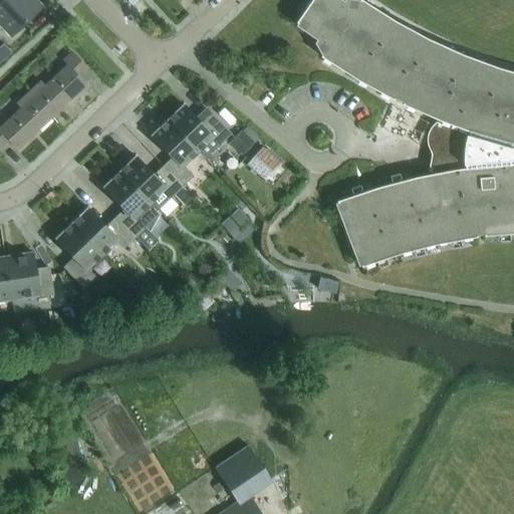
[(4,0),(0,4),(0,29),(9,39),(41,9),(32,0),(4,0)]
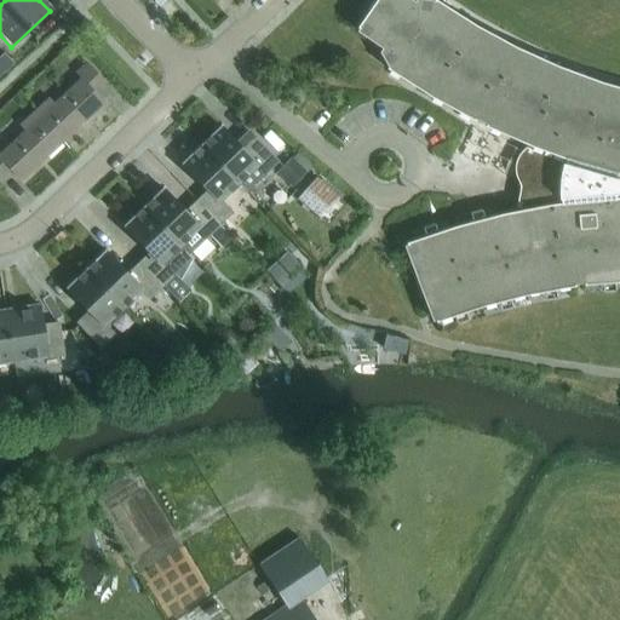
[(374,0),(356,27),(359,28),(360,27),(388,46),(383,52),(391,64),(389,67),(388,65),(386,68),(430,96),(475,120),(484,125),(532,145),(530,148),(526,151),(522,155),(520,160),(518,165),(518,171),(520,176),(522,181),(526,184),(529,188),(534,190),(532,207),(501,213),(454,225),(406,242),(436,321),(482,305),(527,294),(575,286),(584,285),(619,280),(619,86),(602,81),(558,65),(516,46),(476,24),(437,0),(374,0)]
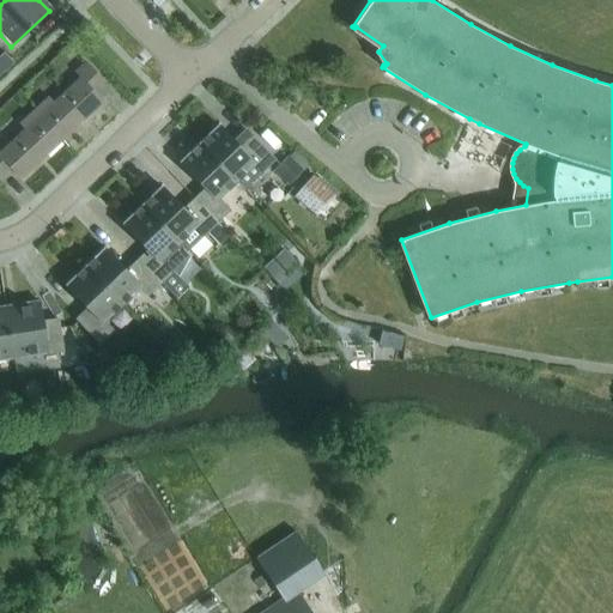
[(0,73),(13,61),(4,52),(0,54),(0,73)]
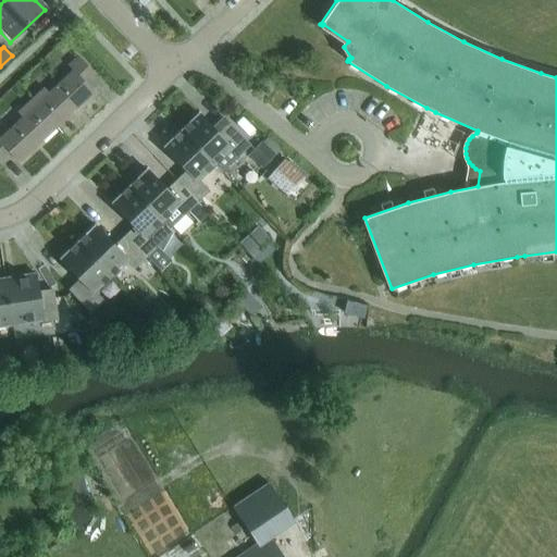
[(31,100),(57,127),(94,93),(85,83),(94,74),(76,57),(67,65),(72,70),(47,94),(42,88),(31,100)]
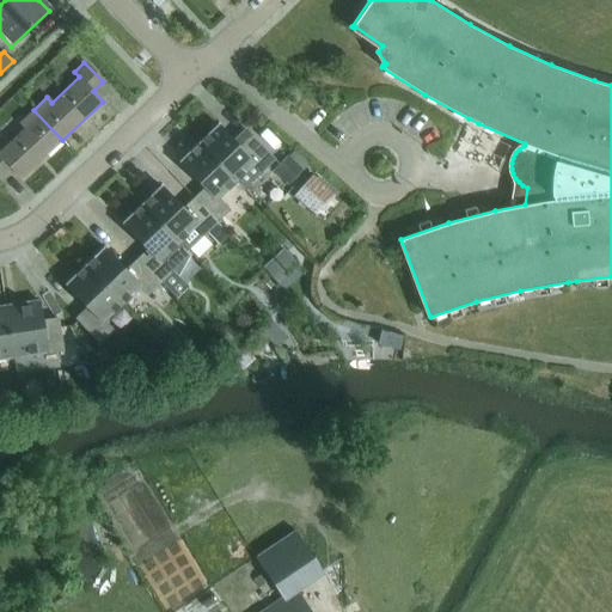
[(0,177),(10,167),(20,179),(62,140),(34,110),(19,123),(24,128),(0,150),(0,177)]
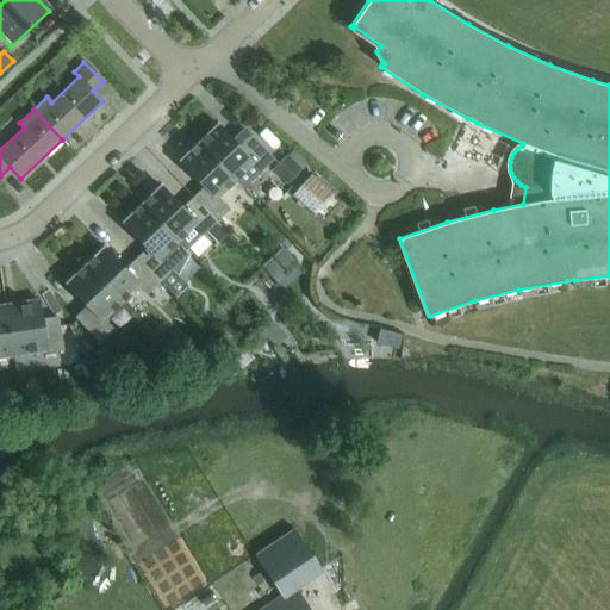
[(198,142),(199,142),(234,179),(242,187),(273,157),(250,135),(238,145),(218,124),(219,123),(218,122),(198,142)]
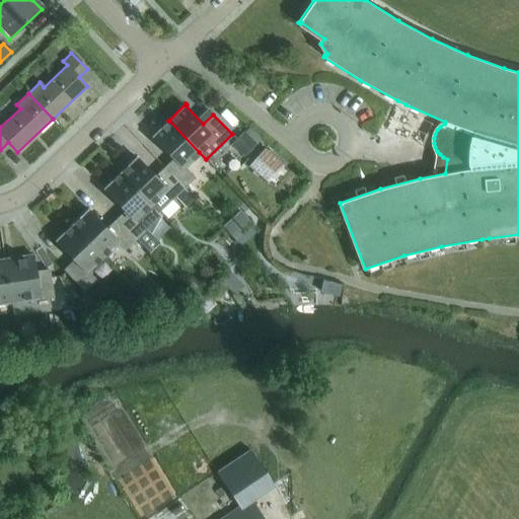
[(194,177),(184,167),(199,152),(169,121),(168,121),(151,137),(152,138),(153,137),(174,158),(164,167),(183,187),(194,177)]
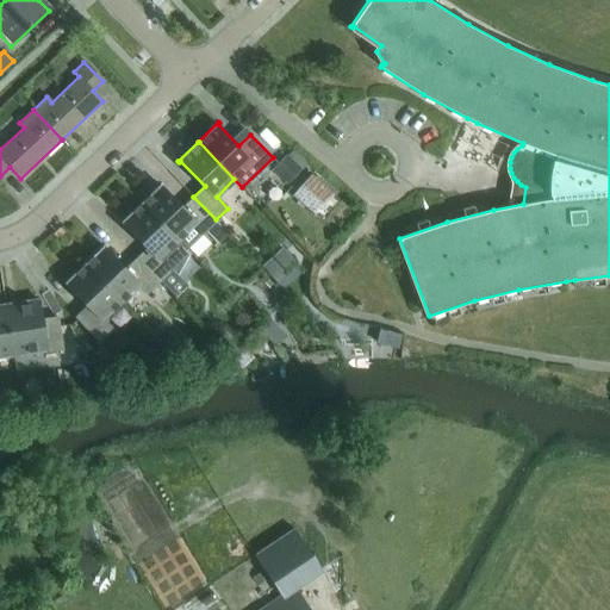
[(272,169),(286,185),(302,170),(286,155),(272,169)]
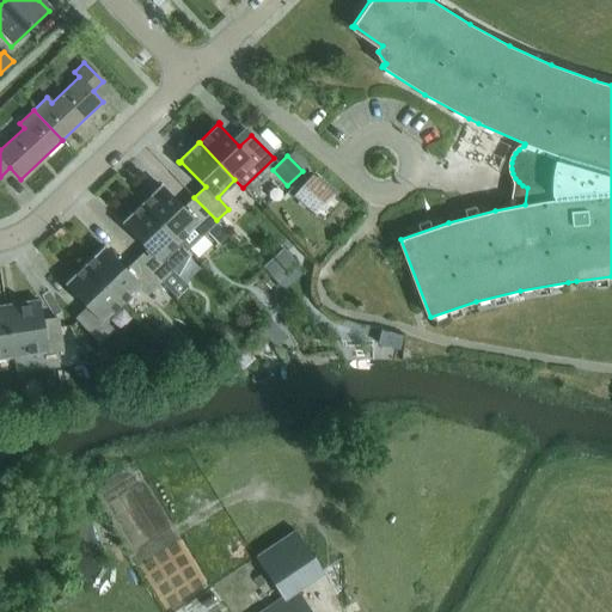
[(312,175),(293,195),(314,214),(334,193),(312,175)]
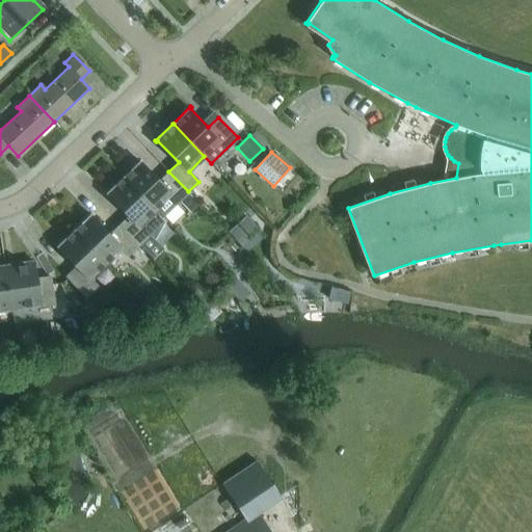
[(177,202),(188,191),(168,171),(159,181),(140,162),(141,161),(140,160),(124,177),(155,210),(170,194),(177,202)]
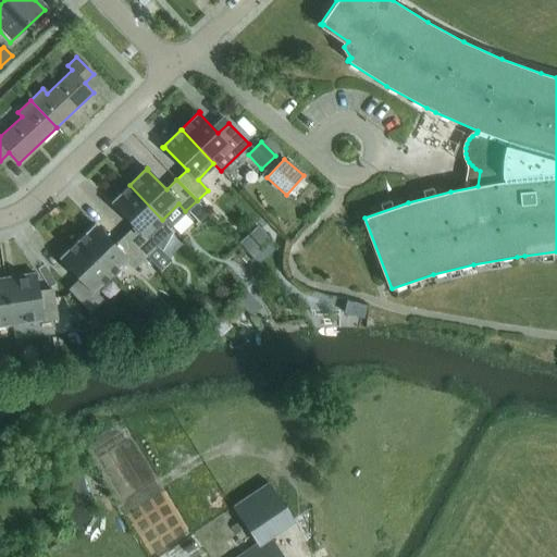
[(125,236),(145,257),(156,246),(146,235),(162,220),(130,185),(111,203),(112,203),(135,226),(125,236)]
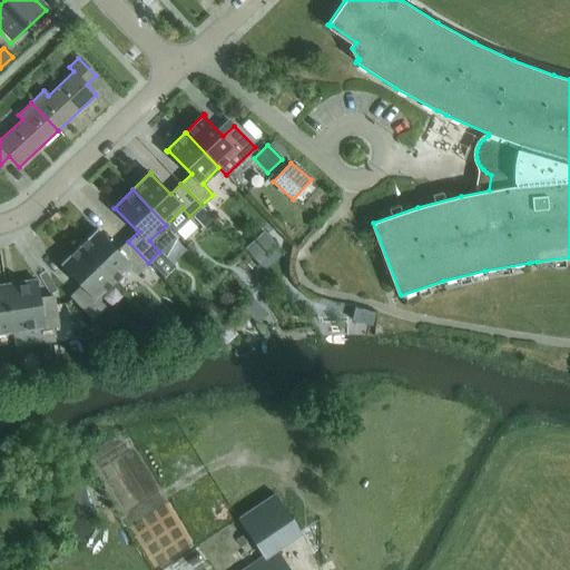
[(137,273),(148,263),(128,242),(117,251),(98,231),(98,229),(98,228),(79,246),(112,282),(129,266),(137,273)]
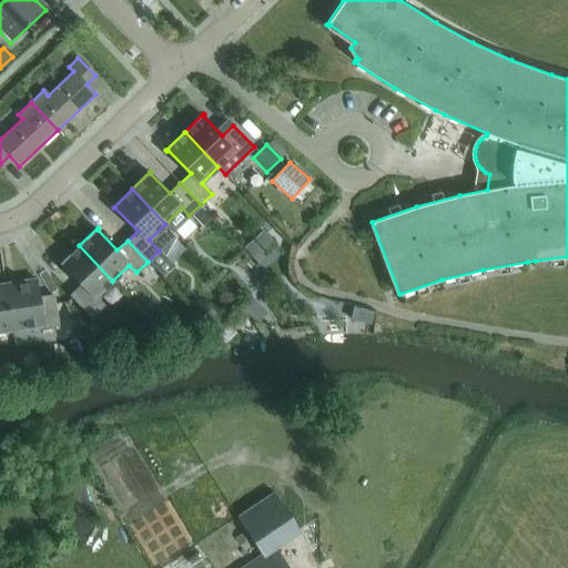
[(275,247),(263,231),(244,245),(257,263),(259,261),(271,252),(272,254),(275,251),(274,249),(275,247)]
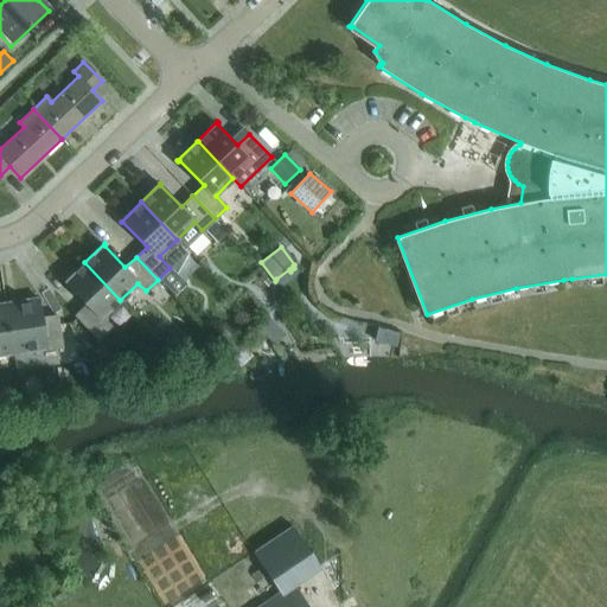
[(102,318),(120,300),(84,262),(64,282),(65,283),(66,282),(87,304),(76,315),(97,338),(110,326),(102,318)]
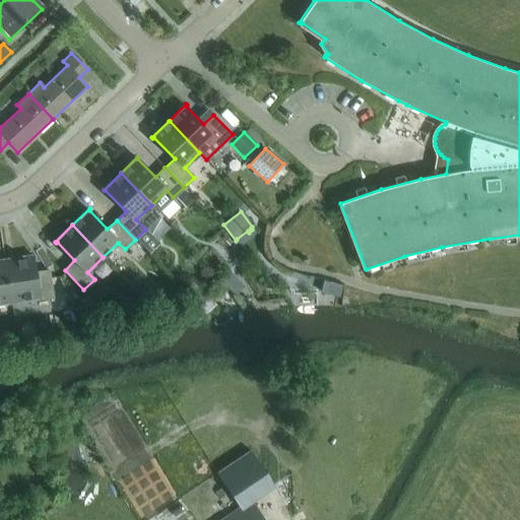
[(34,255),(4,259),(11,304),(50,298),(51,301),(52,301),(47,270),(36,272),(33,256),(35,256),(34,255)]
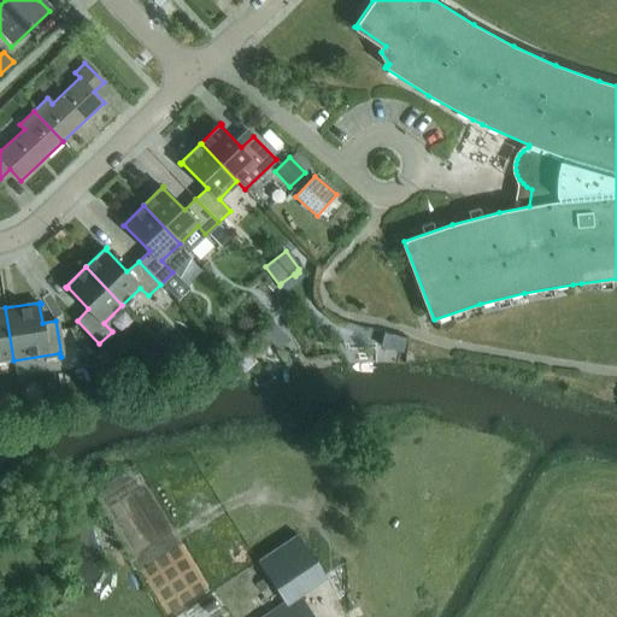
[(0,362),(13,360),(5,307),(0,309),(0,362)]
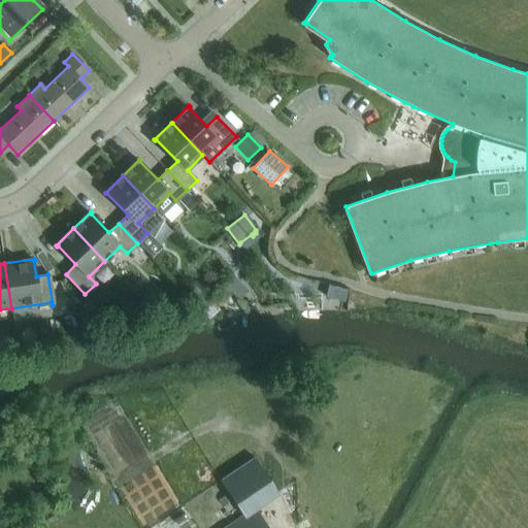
[(224,282),(231,290),(240,282),(233,273),(224,282)]
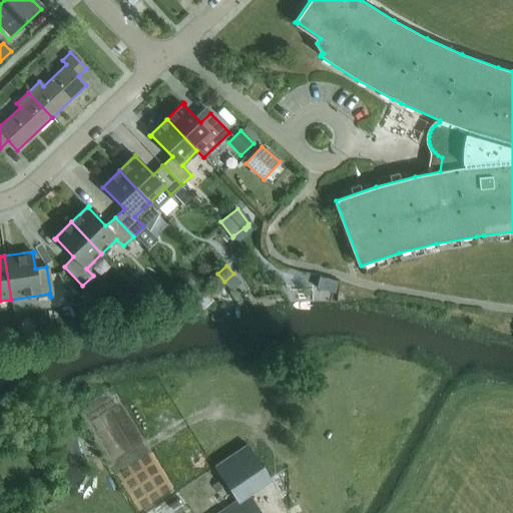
[(207,294),(188,273),(178,283),(196,304),(207,294)]
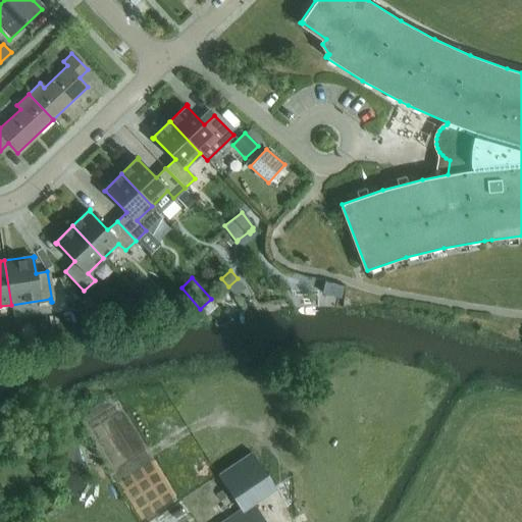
[(67,299),(59,300),(61,312),(69,311),(67,299)]
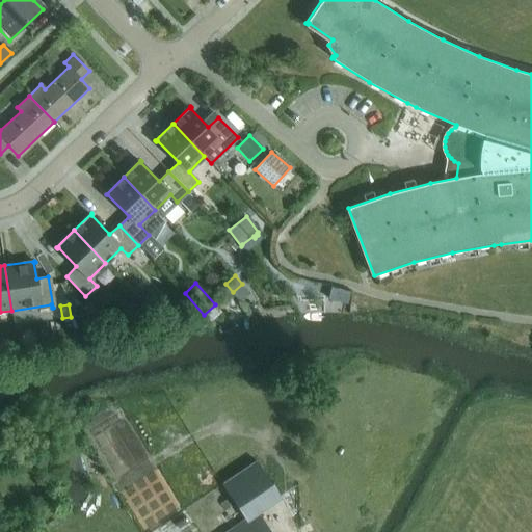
[(85,329),(99,324),(89,304),(76,311),(85,329)]
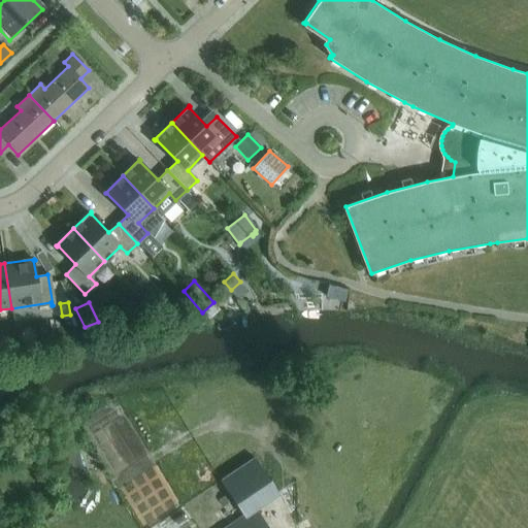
[(243,516),(255,508),(278,492),(255,458),(221,481),(243,516)]
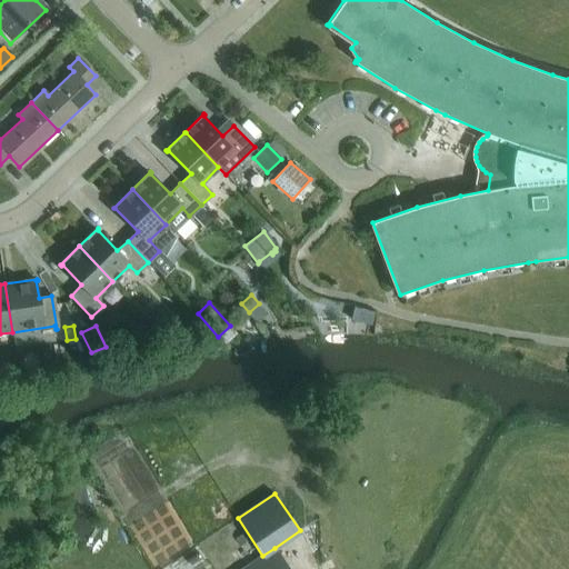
[(288,568),(275,548),(262,556),(242,568),(288,568)]
